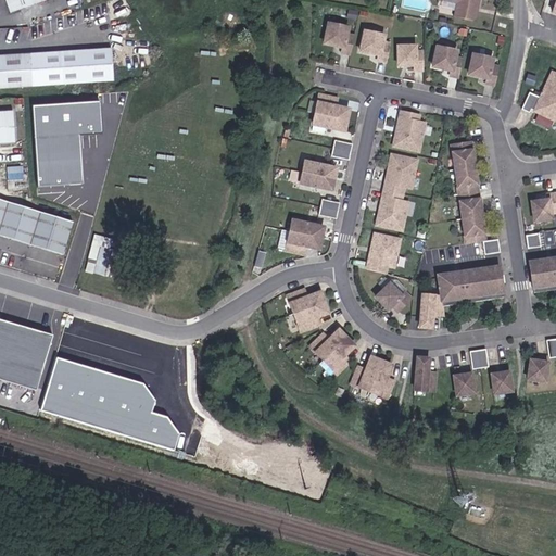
[(51,2),(50,0),(0,0),(0,2),(2,2),(8,17),(51,2)]
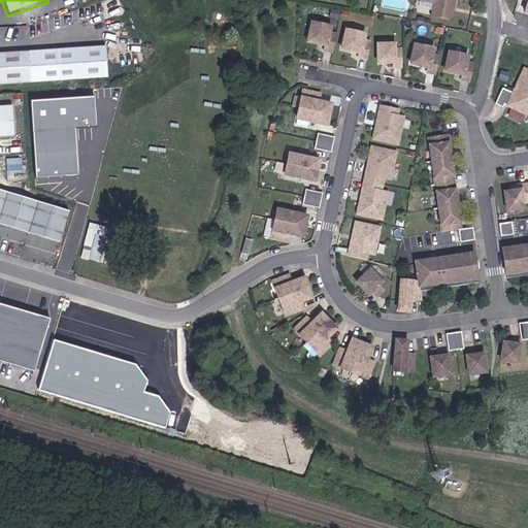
[(446,9),(447,0),(407,0),(407,1),(425,4),(423,18),(439,21),(442,20),(444,12),(442,12),(442,8),(446,9)]
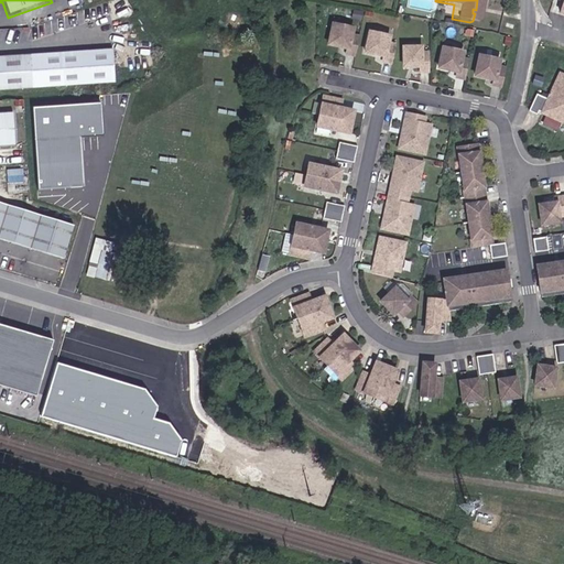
[(563,0),(554,0),(552,13),(563,15),(563,0)]
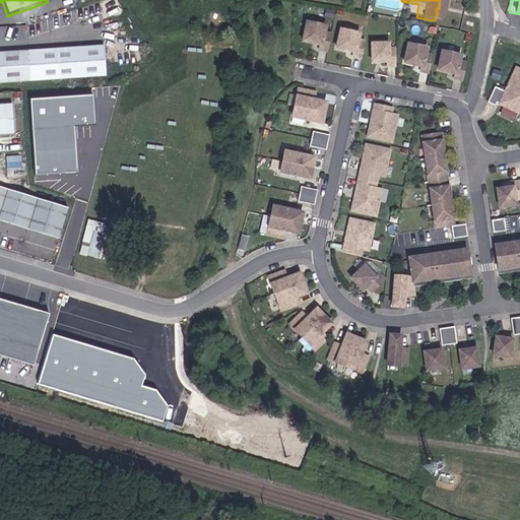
[(329,50),(333,33),(326,31),(327,25),(309,21),(305,40),(322,44),(321,48),(329,50)]
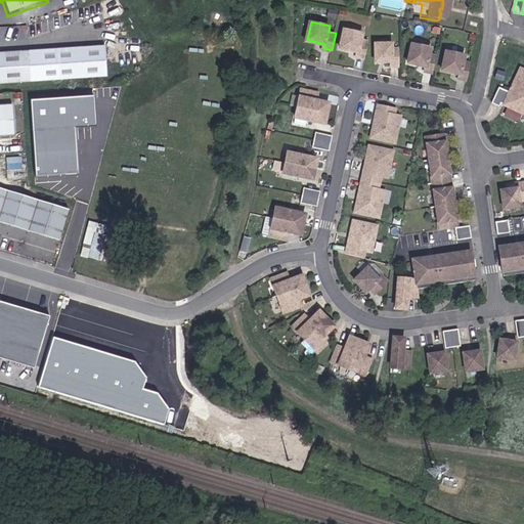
[(365,57),(369,41),(362,39),(364,33),(345,29),(341,47),(359,51),(358,56),(365,57)]
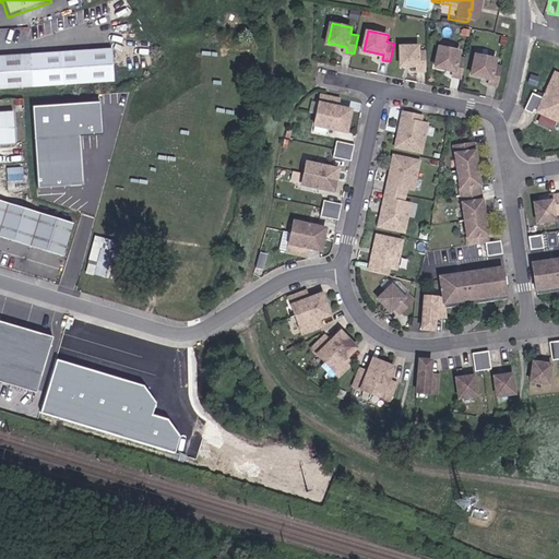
[(428,70),(428,51),(419,51),(419,45),(400,45),(400,66),(419,66),(419,70),(428,70)]
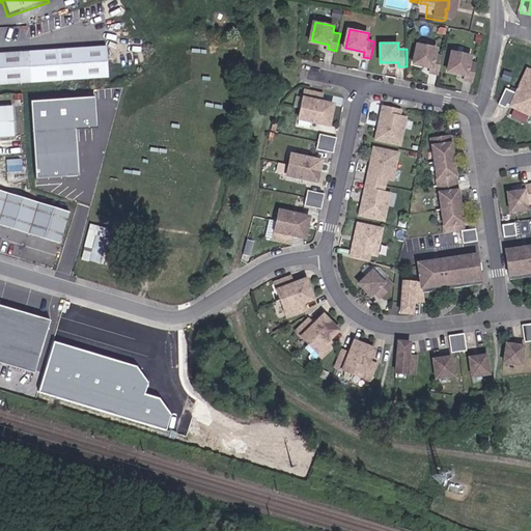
[(441,74),(444,57),(437,55),(439,49),(419,45),(415,63),(434,67),(432,73),(441,74)]
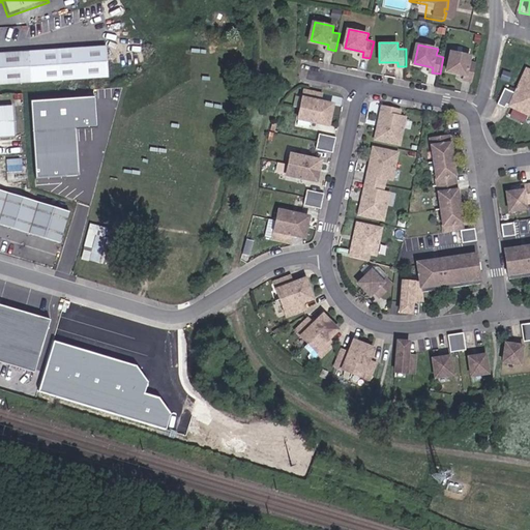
[(474,82),(478,64),(471,63),(472,57),(453,53),(449,71),(467,76),(466,80),(474,82)]
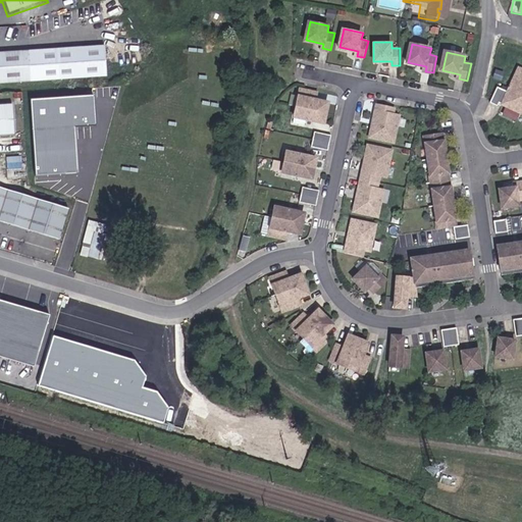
[(96,84),(95,53),(24,57),(27,87),(96,84)]
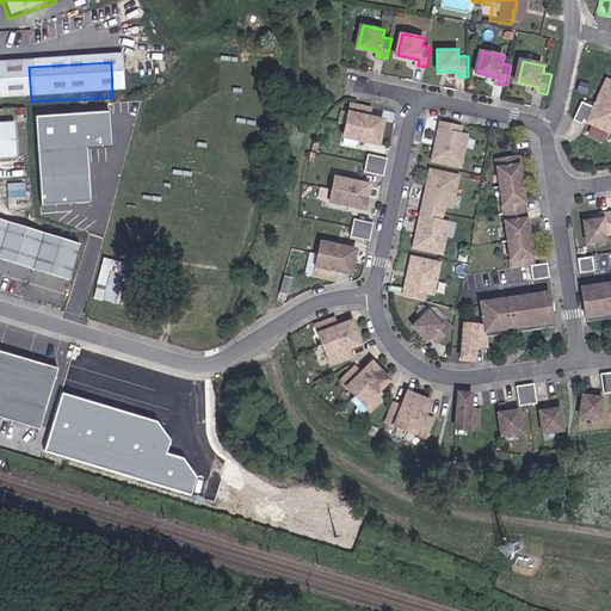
[(0,103),(31,102),(29,67),(0,67),(0,103)]
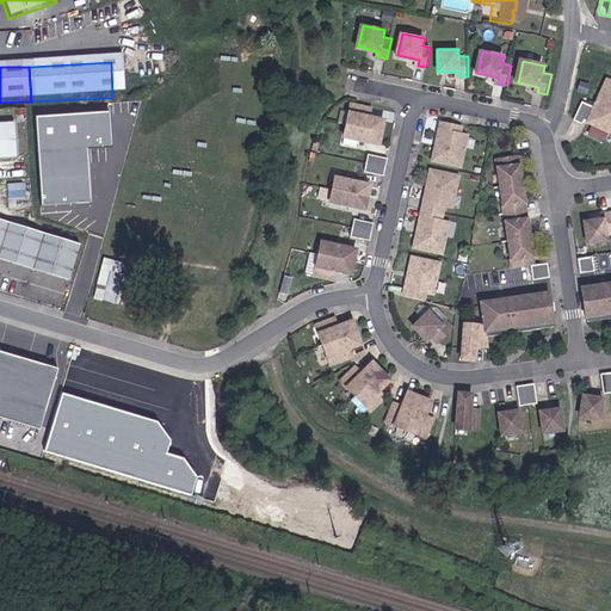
[(610,133),(610,82),(609,81),(590,123),(610,133)]
